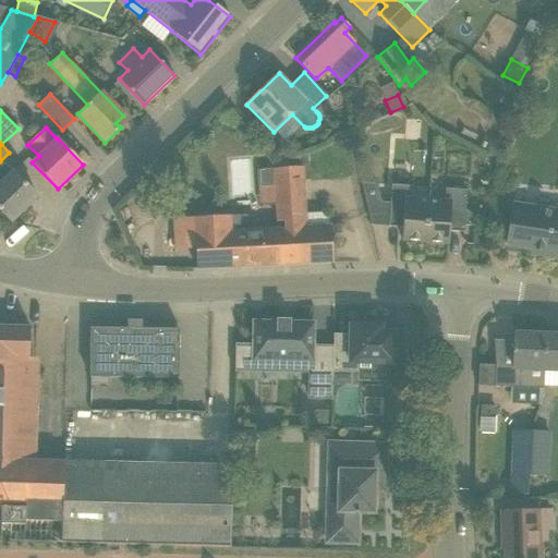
[(278,229),(280,265),(334,263),(331,226),(306,228),(303,180),(310,179),(308,152),(274,166),(277,205),(278,221),(288,220),(288,228),(278,229)]
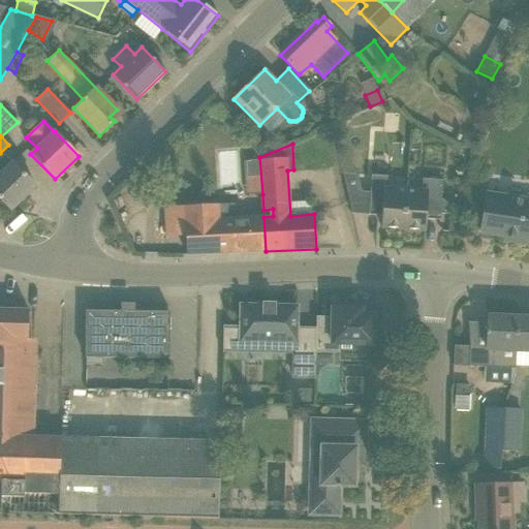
[(0,199),(10,211),(35,186),(12,163),(2,174),(0,172),(0,199)]
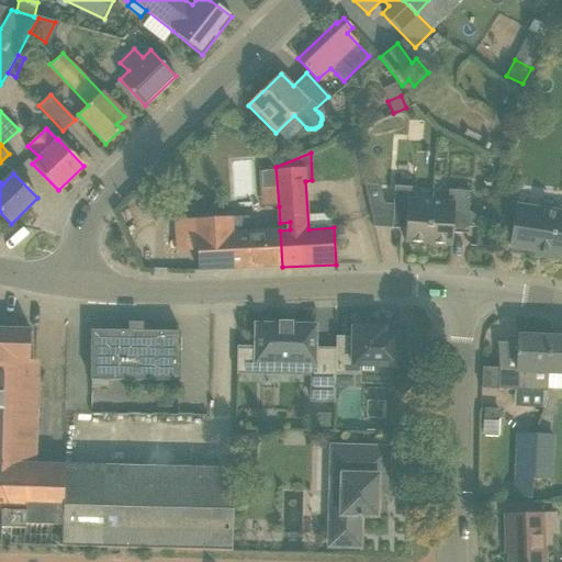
[(369,203),(384,204),(380,184),(364,183),(369,203)]
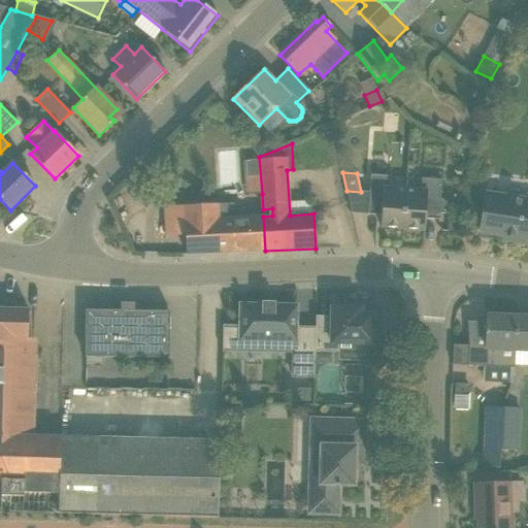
[(381,228),(401,229),(404,189),(390,188),(391,176),(371,174),(367,215),(382,216),(381,228)]
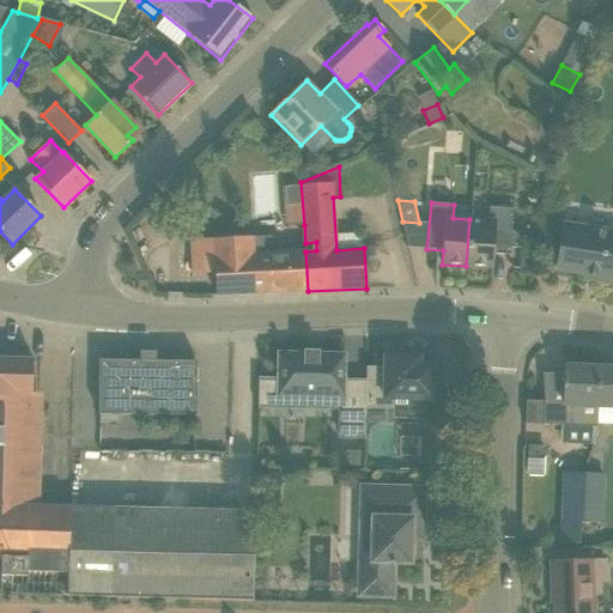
[(510,255),(510,248),(517,248),(519,236),(511,232),(514,210),(490,207),(489,222),(469,219),(466,266),(493,268),(495,254),(510,255)]
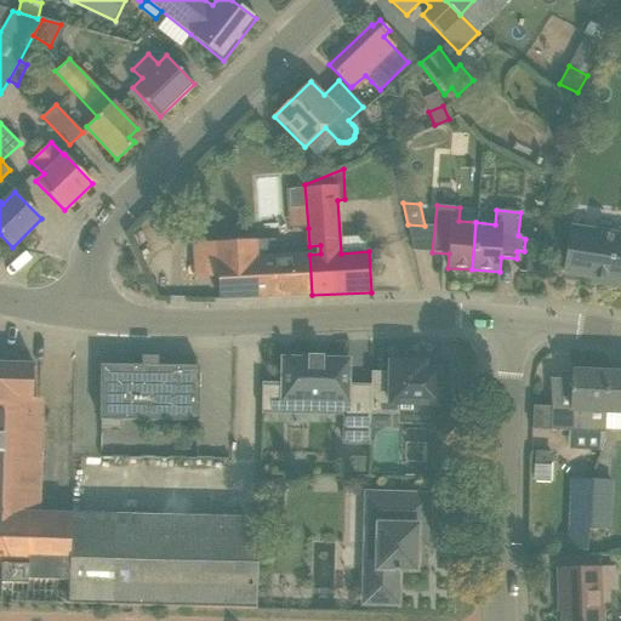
[(620,286),(620,232),(620,235),(571,228),(564,274),(605,280),(604,285),(620,286)]
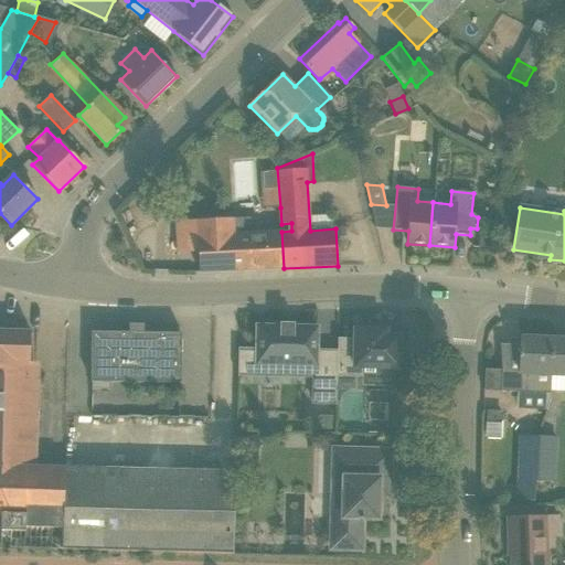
[(251,219),(240,219),(196,221),(199,273),(284,268),(281,232),(251,233),(251,219)]
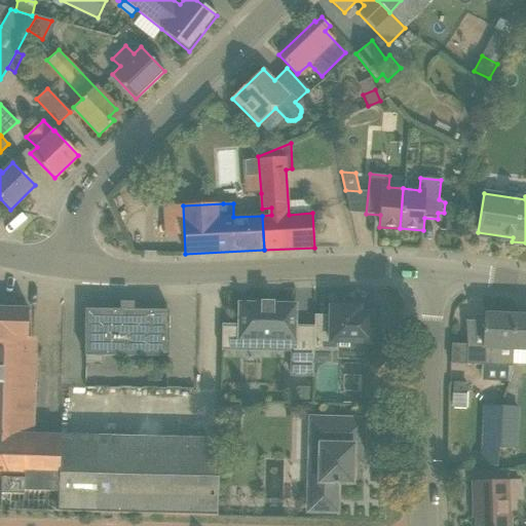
[(223,324),(222,324),(222,351),(223,351),(223,349),(266,350),(267,341),(293,341),(292,376),(313,376),(313,350),(314,326),(313,326),(313,328),(294,328),(295,306),(272,305),(273,303),(271,303),(271,306),(264,306),(264,303),(262,303),(262,305),(240,305),(240,326),(223,326),(223,324)]
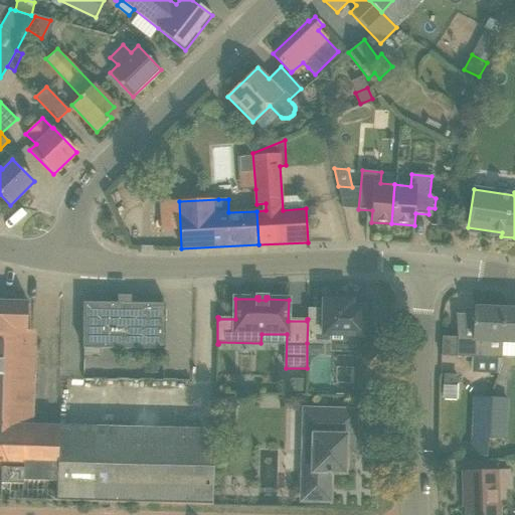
[(29,420),(32,421),(35,350),(35,349),(26,349),(26,332),(27,332),(28,303),(0,301),(0,469),(0,474),(0,484),(23,485),(23,481),(57,482),(58,426),(29,425),(29,420)]
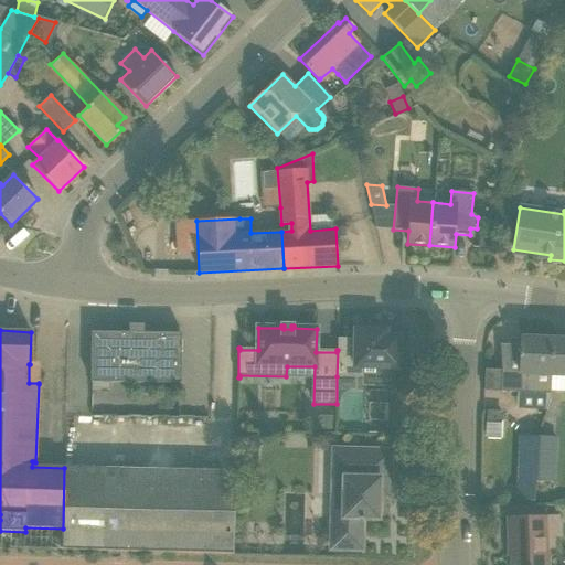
[(338,339),(338,350),(337,376),(364,377),(364,368),(398,369),(398,361),(402,361),(402,344),(400,344),(400,338),(386,337),(386,330),(354,330),(354,339),(338,339)]
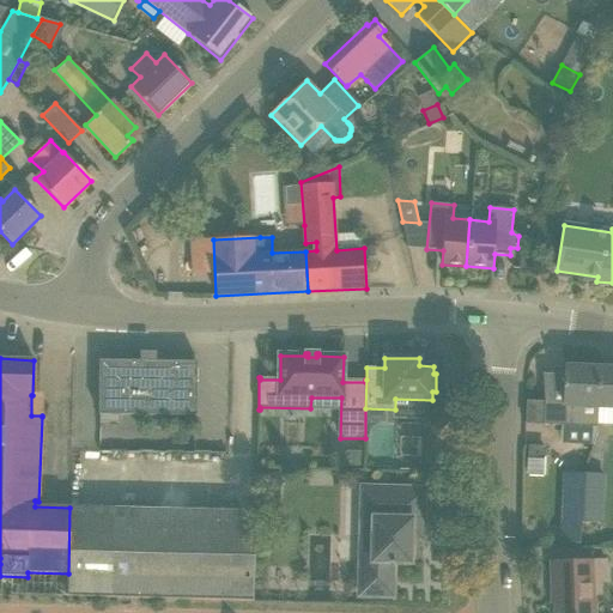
[(165,363),(143,363),(99,362),(99,393),(99,423),(120,424),(120,414),(195,416),(195,395),(195,363),(165,363)]
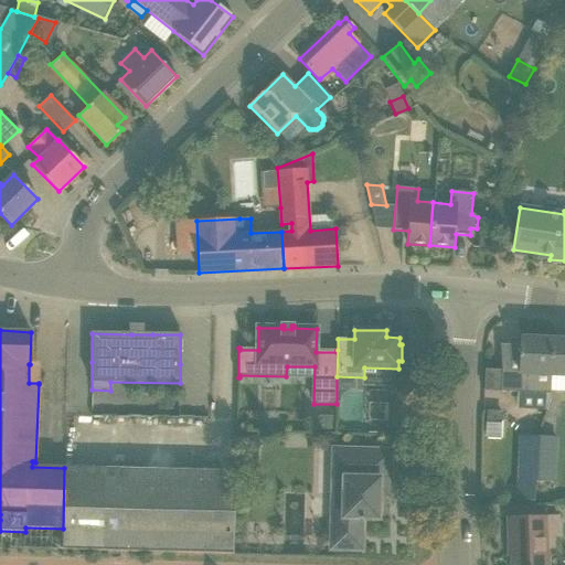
[(520,338),(519,371),(502,371),(502,393),(550,394),(551,375),(553,340),(520,338)]
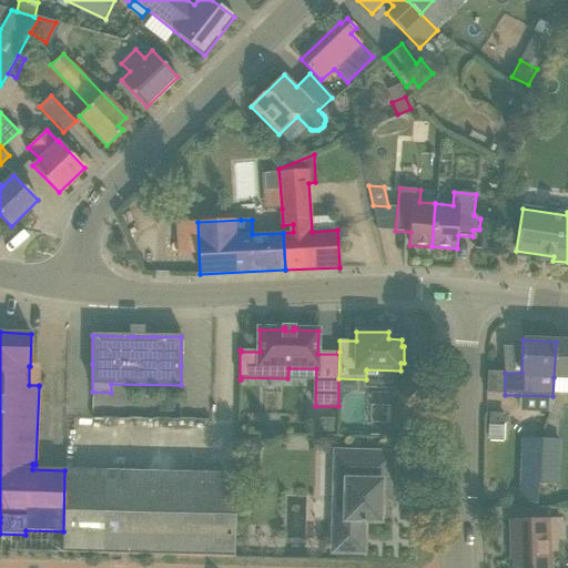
[(567,342),(556,342),(554,377),(567,377),(567,342)]
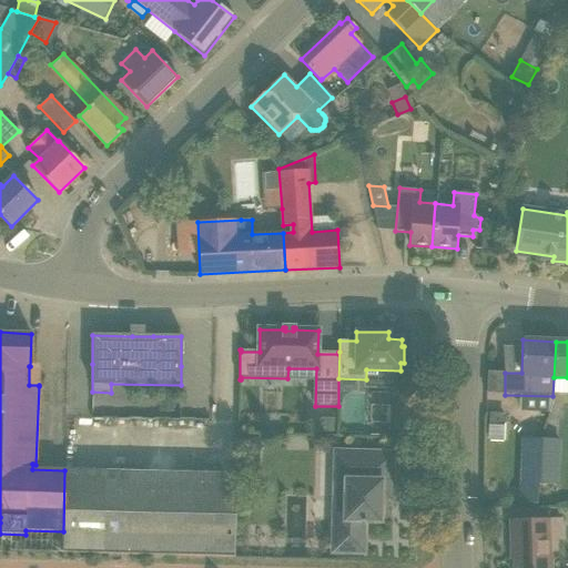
[(489,414),(489,425),(505,425),(506,414),(489,414)]
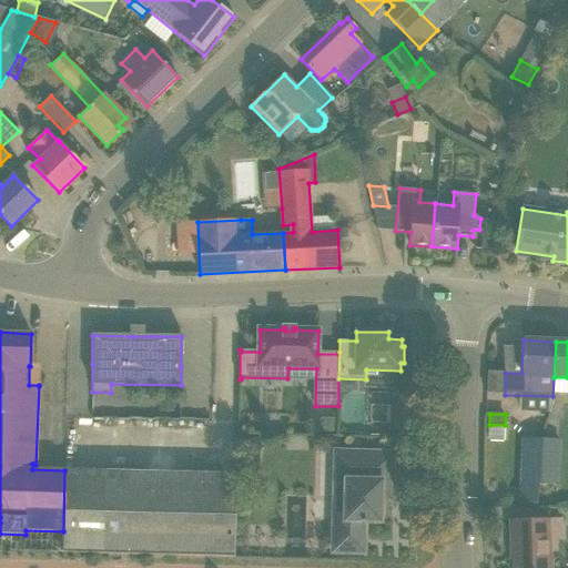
[(321,418),(320,432),(333,433),(334,418),(321,418)]
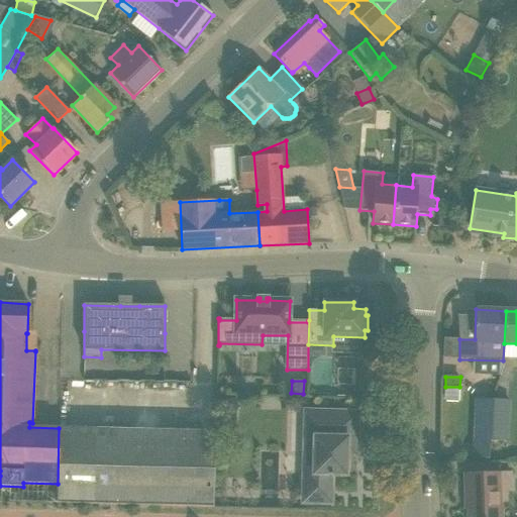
[(492,402),(493,400),(476,399),(473,458),(489,458),(492,402)]
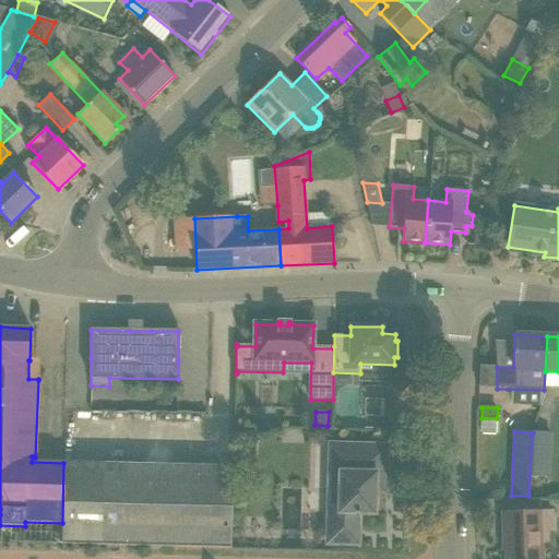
[(550,478),(552,432),(533,432),(532,435),(530,477),(550,478)]
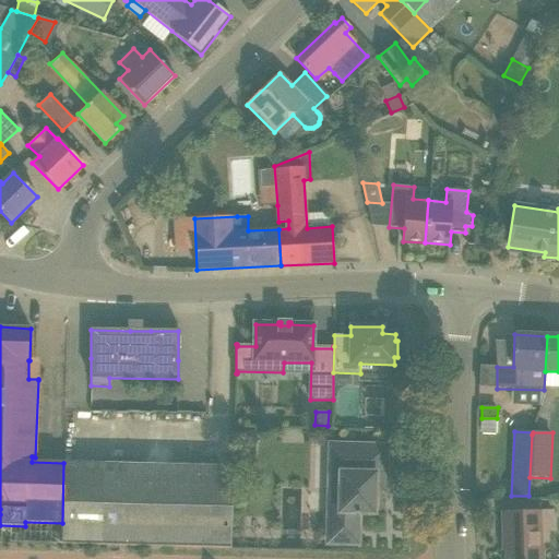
[(376,475),(385,475),(387,447),(356,445),(356,452),(330,451),(326,544),(358,545),(359,513),(375,514),(376,475)]
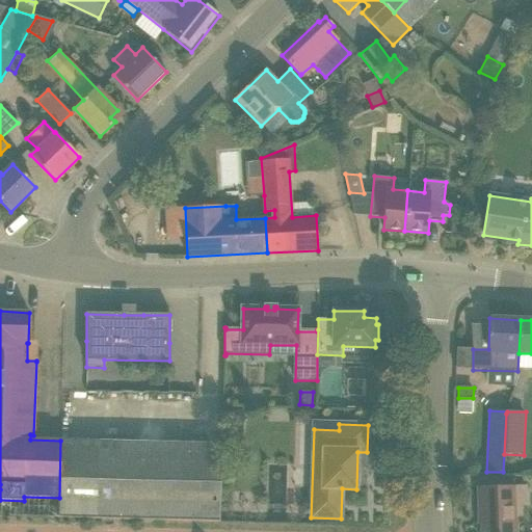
[(59,498),(58,517),(220,522),(222,445),(60,441),(59,498)]
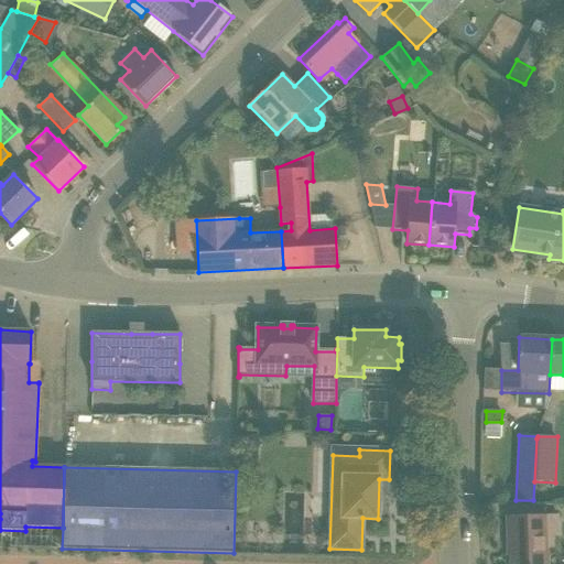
[(511,544),(511,563),(546,563),(546,548),(545,516),(508,518),(509,544),(511,544)]
